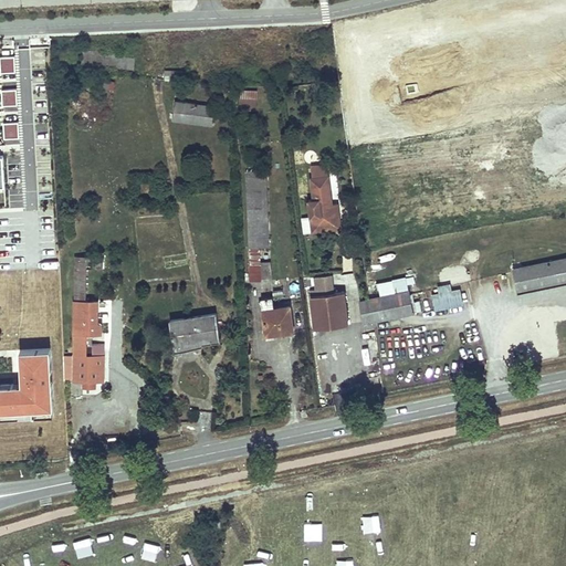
[(0,55),(1,71),(16,70),(14,54),(0,55)]
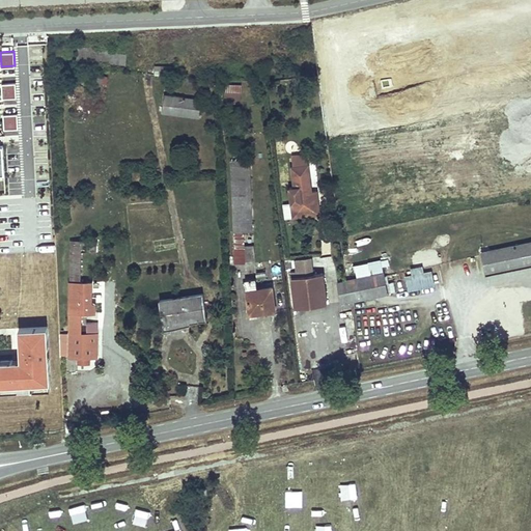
[(170,75),(171,67),(155,65),(155,67),(155,74),(170,75)]
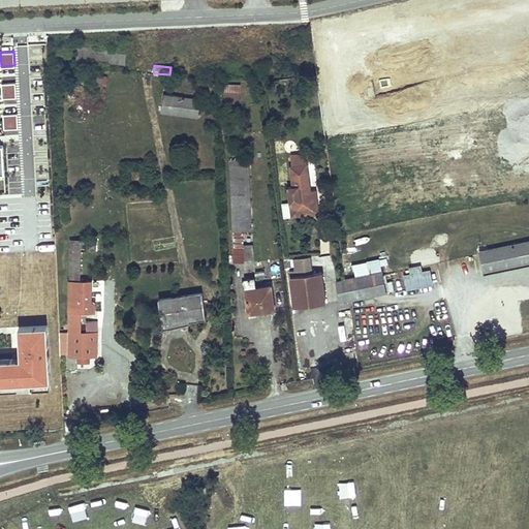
[(16,82),(3,82),(3,96),(17,96),(16,82)]
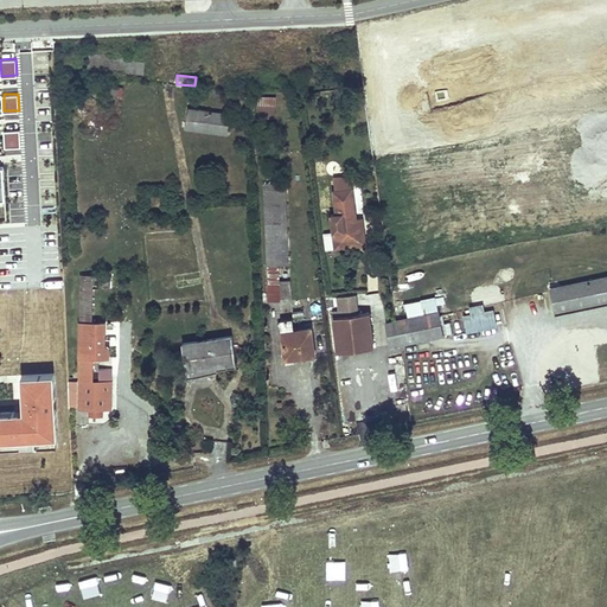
[(275,98),(260,98),(259,119),(275,119),(275,98)]
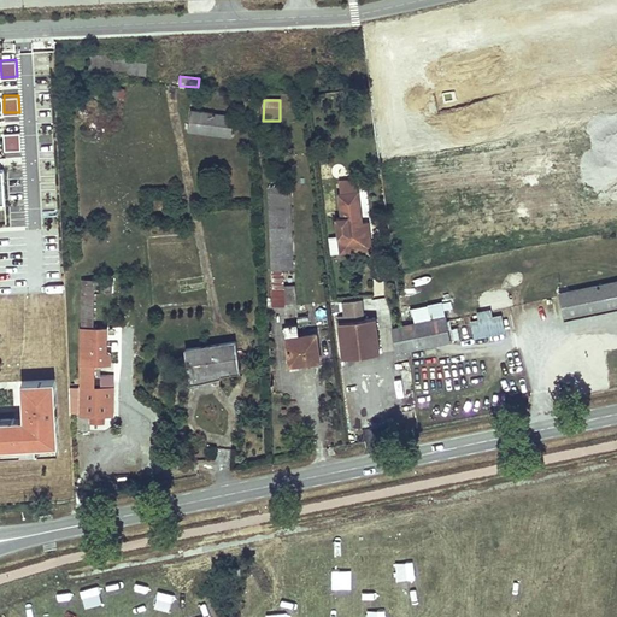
[(235,116),(191,111),(188,130),(199,131),(200,125),(222,128),(221,135),(233,136),(235,116)]
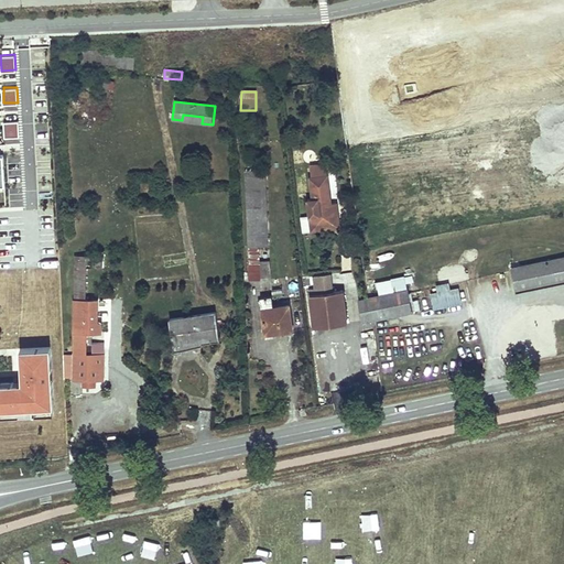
[(19,120),(4,120),(4,137),(19,137),(19,120)]
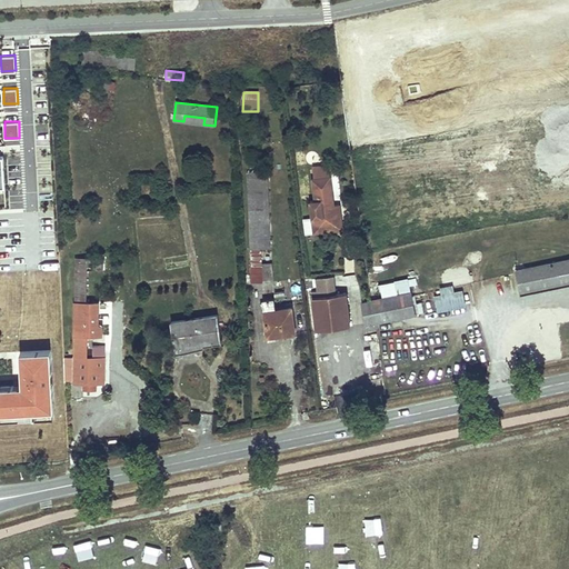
[(311,168),(316,202),(311,203),(313,221),(318,221),(320,235),(338,232),(336,218),(341,218),(341,207),(335,208),(329,165),(311,168)]
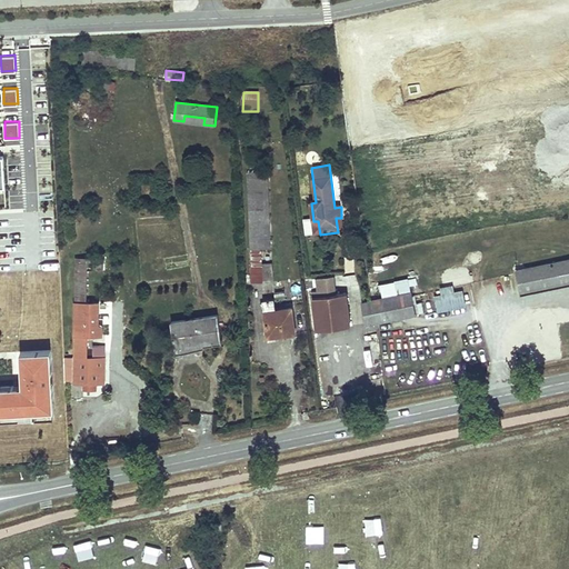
[(271,248),(269,171),(248,172),(249,190),(249,212),(251,237),(253,265),(253,282),(265,281),(265,280),(263,271),(262,265),(261,249),(271,248)]
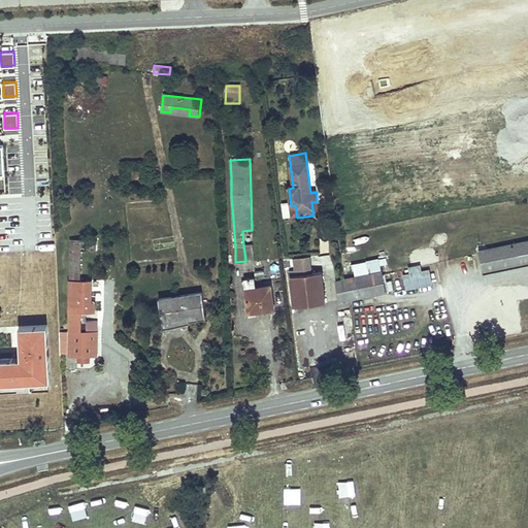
[(81,310),(95,310),(95,301),(91,301),(91,282),(91,279),(81,279),(81,244),(80,240),(66,240),(68,355),(79,355),(79,332),(78,320),(81,320),(81,310)]
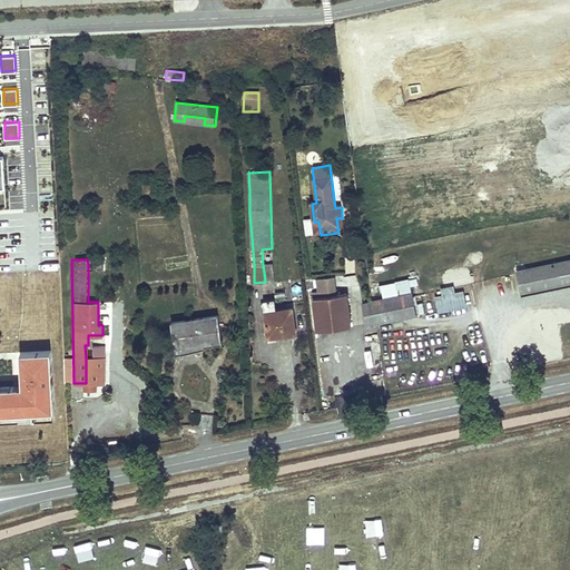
[(569,259),(517,271),(522,293),(569,283),(569,259)]
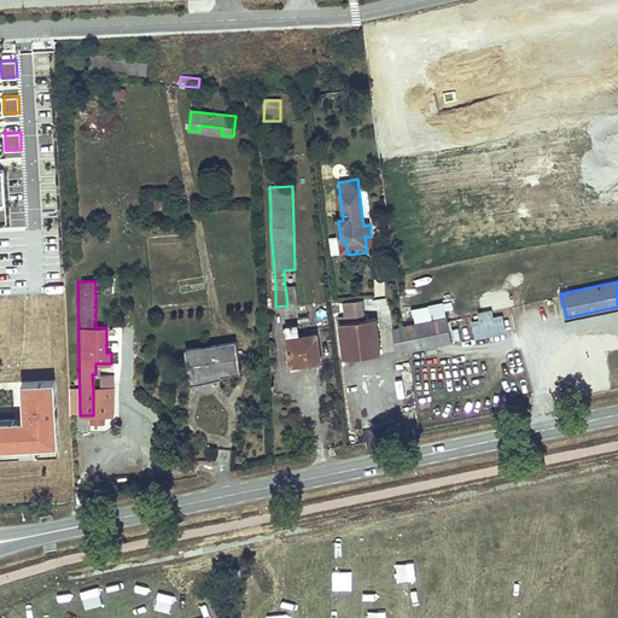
[(286,295),(287,304),(298,303),(297,286),(285,287),(286,295)]
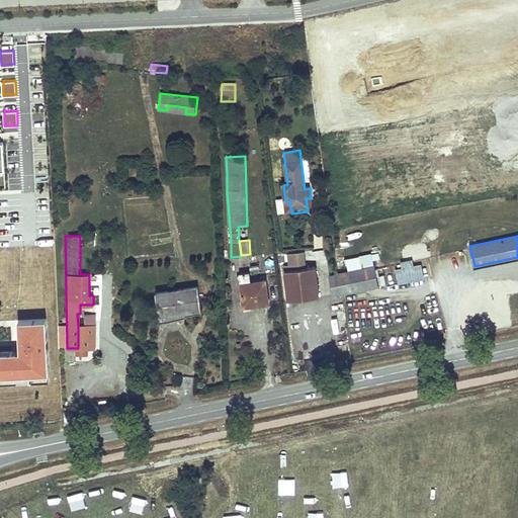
[(284,265),(285,269),(305,267),(304,253),(288,254),(289,264),(284,265)]
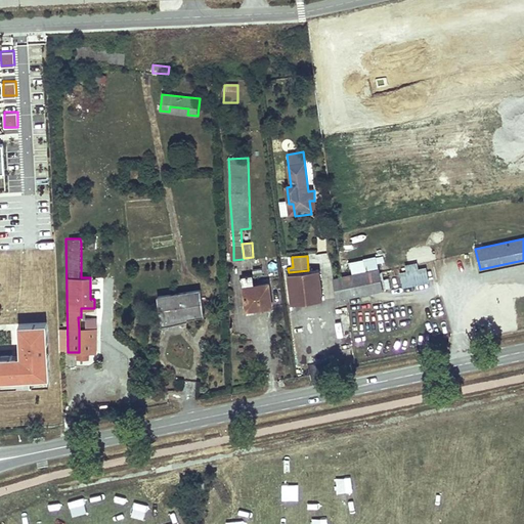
[(402,273),(404,286),(428,280),(425,269),(417,271),(416,265),(407,266),(408,272),(402,273)]
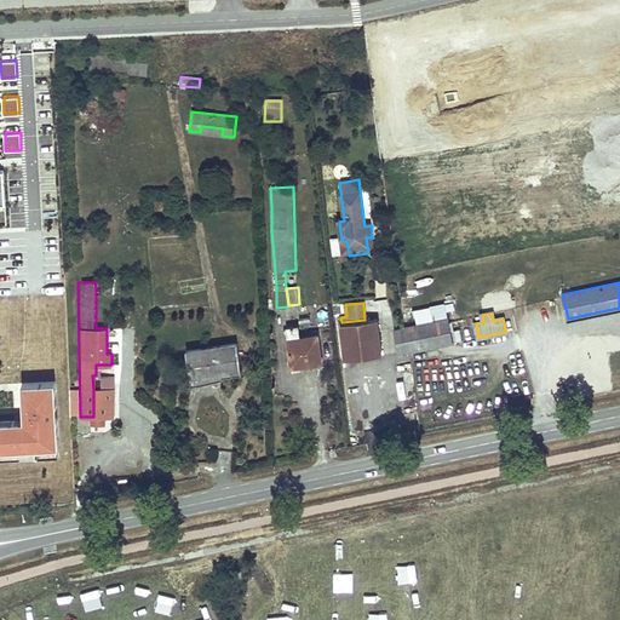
[(365,320),(342,322),(345,359),(382,355),(378,319),(365,320)]
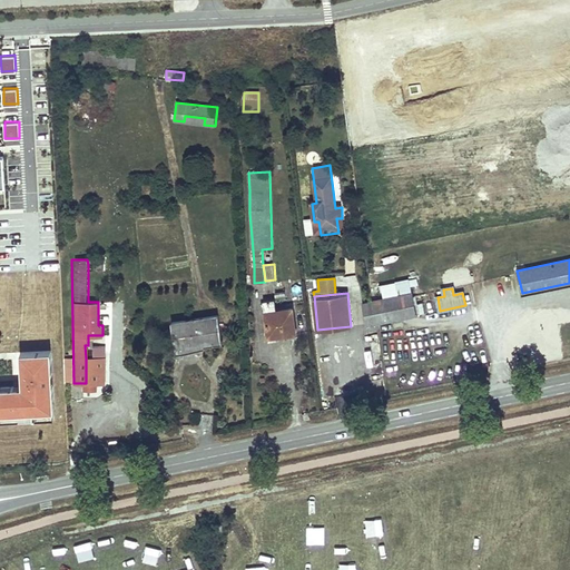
[(412,293),(363,303),(366,325),(418,315),(412,293)]
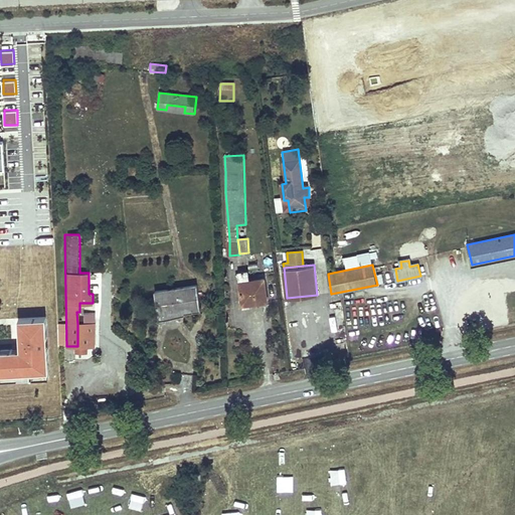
[(238,272),(242,305),(267,301),(265,278),(249,281),(247,271),(238,272)]
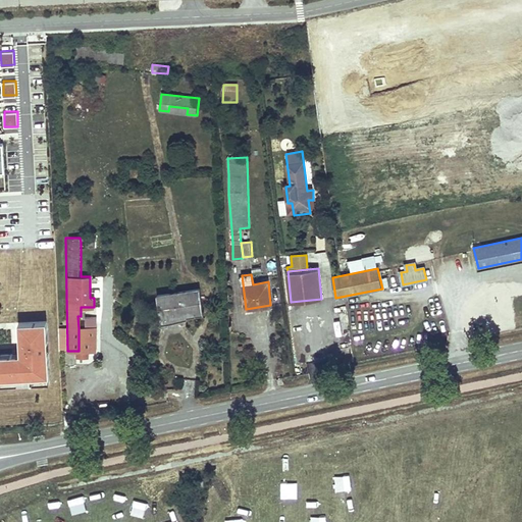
[(200,289),(157,295),(161,323),(170,322),(170,318),(187,316),(204,314),(200,289)]
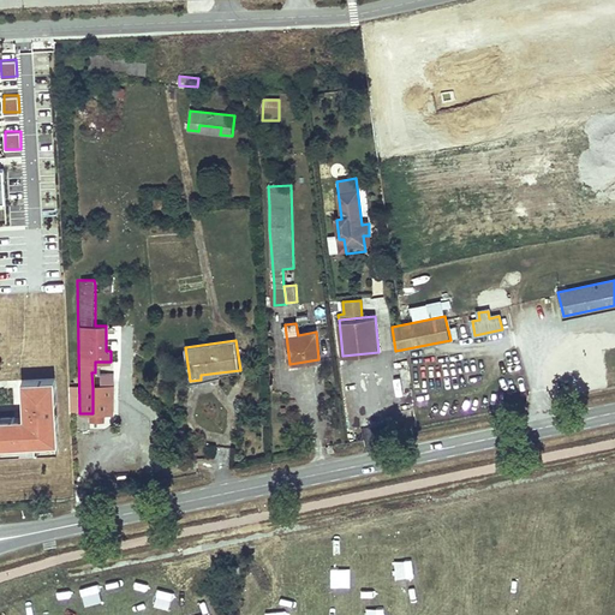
[(0,451),(60,449),(57,372),(27,375),(27,411),(0,412),(0,451)]
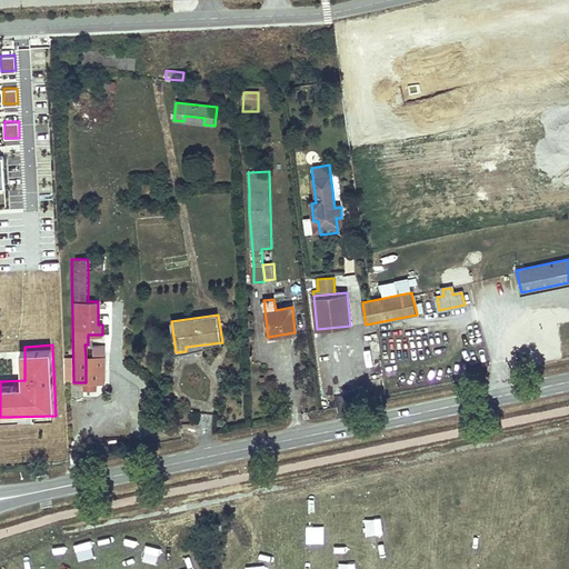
[(105,358),(92,358),(92,382),(103,383),(105,358)]
